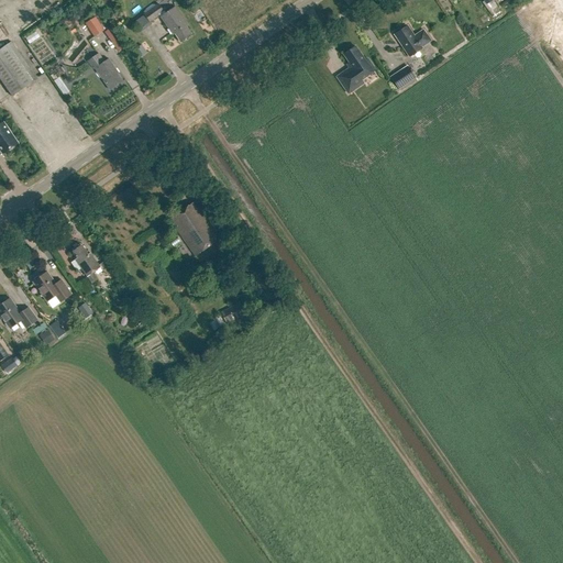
[(175,34),(180,42),(191,34),(186,26),(188,25),(176,7),(166,13),(158,4),(144,14),(150,22),(159,15),(161,18),(173,35),(175,34)]
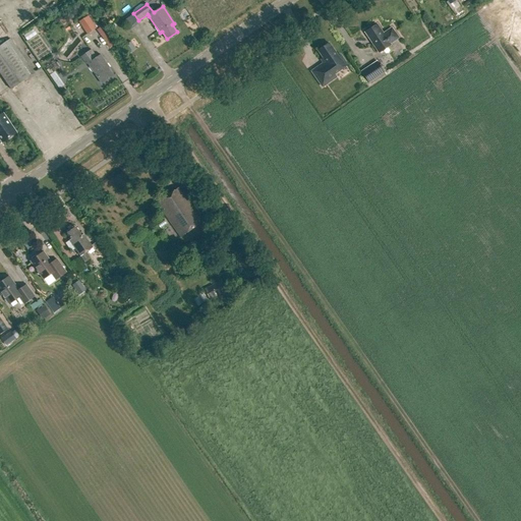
[(79,21),(88,34),(97,27),(89,15),(79,21)]
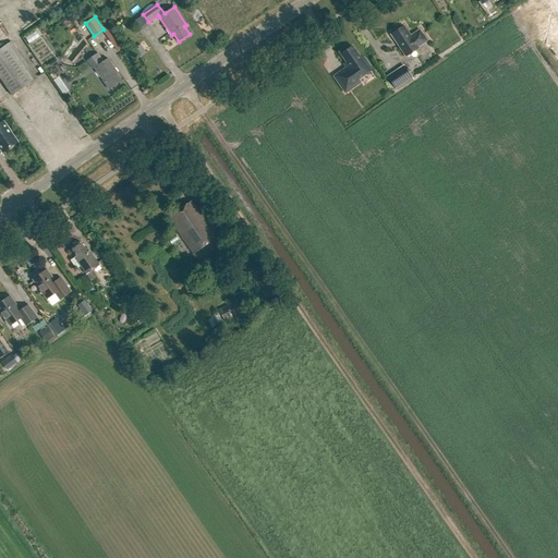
[(427,40),(420,31),(411,36),(403,26),(391,35),(405,57),(419,48),(417,47),(427,40)]
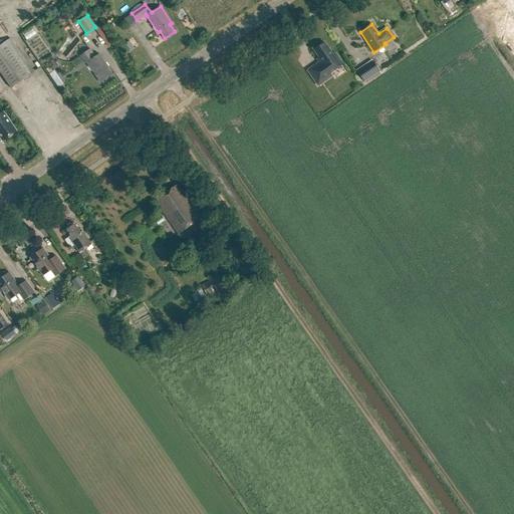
[(193,36),(187,40),(190,44),(196,40),(193,36)]
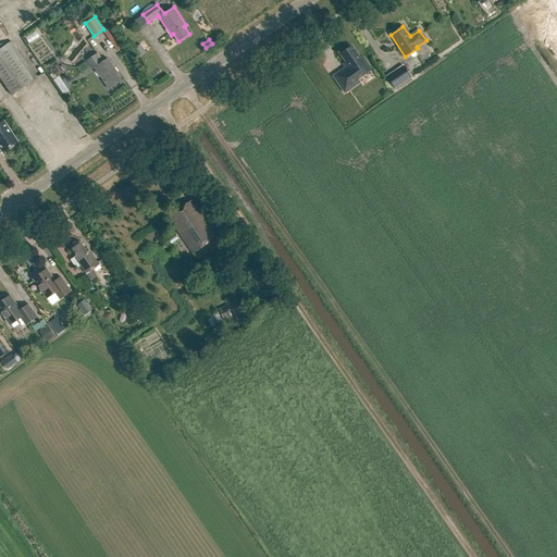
[(11,41),(0,49),(0,77),(12,96),(37,78),(11,41)]
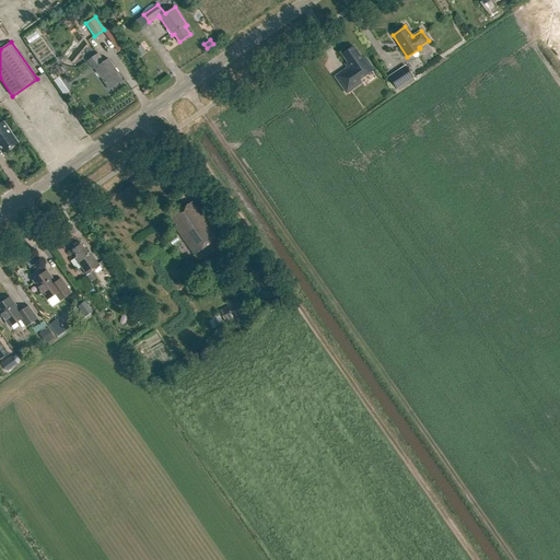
[(336,77),(347,93),(361,83),(359,80),(373,70),(365,59),(363,60),(353,46),(342,55),(348,62),(346,63),(348,68),(336,77)]
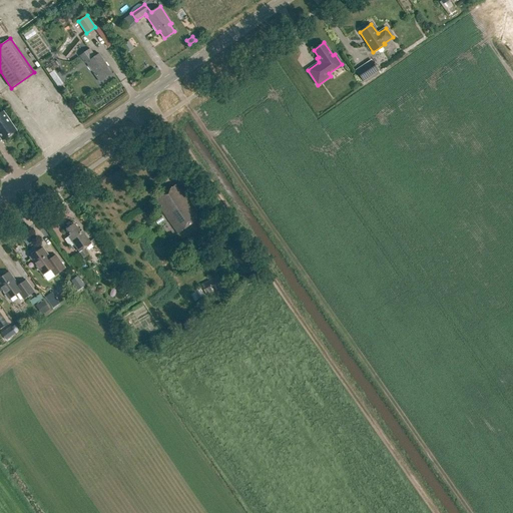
[(105,63),(99,54),(95,56),(89,49),(80,55),(85,63),(86,62),(100,82),(111,74),(104,63),(105,63)]
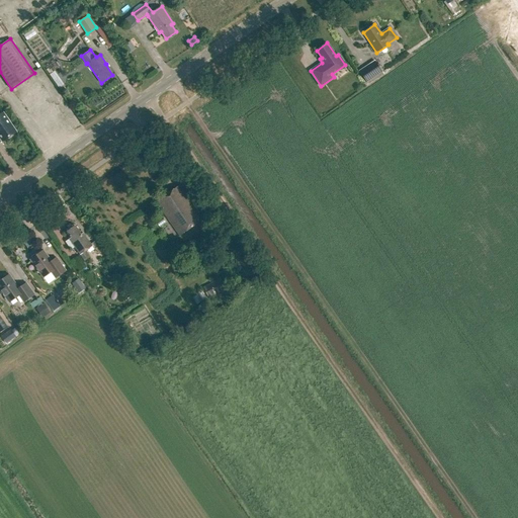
[(374,61),(359,71),(366,82),(381,72),(374,61)]
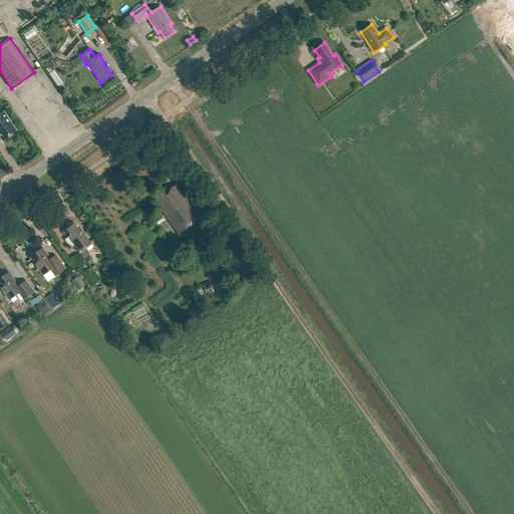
[(0,137),(2,141),(16,131),(3,111),(0,113),(0,137)]
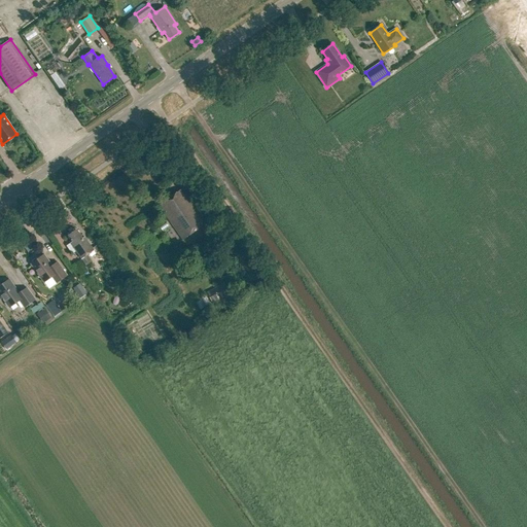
[(166,212),(165,213),(183,240),(207,223),(182,188),(161,204),(166,212)]
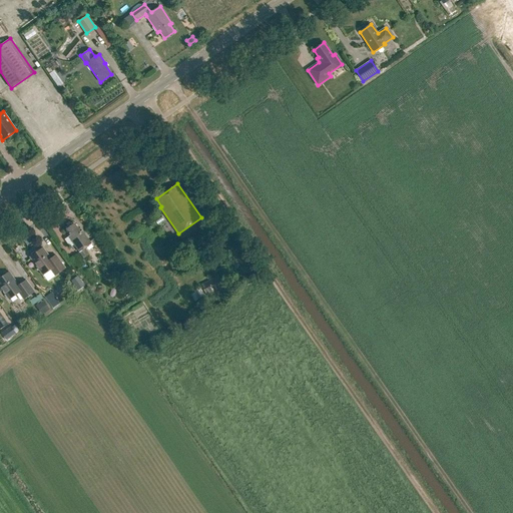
[(67,228),(67,229),(70,235),(69,236),(86,262),(91,258),(85,248),(91,244),(82,230),(80,232),(74,224),(72,223),(67,226),(67,228)]
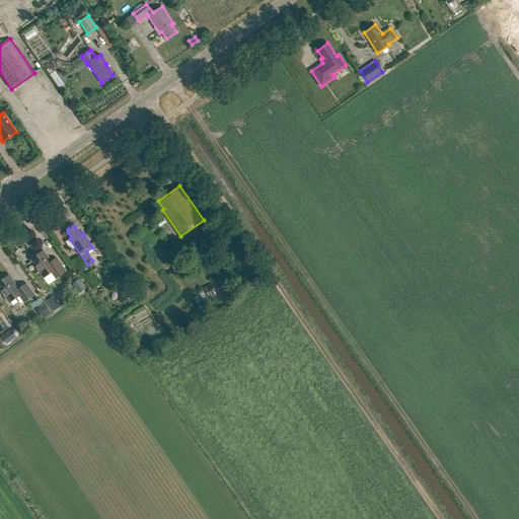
[(44,250),(30,261),(44,279),(51,273),(56,279),(66,272),(57,258),(52,262),(44,250)]
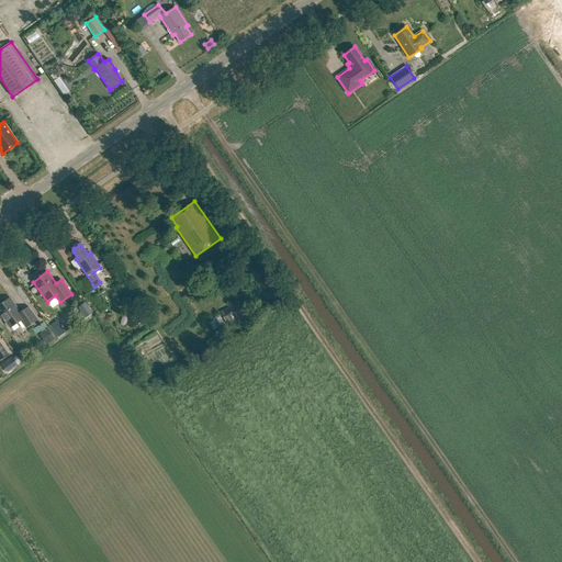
[(94,290),(86,278),(80,282),(88,294),(94,290)]
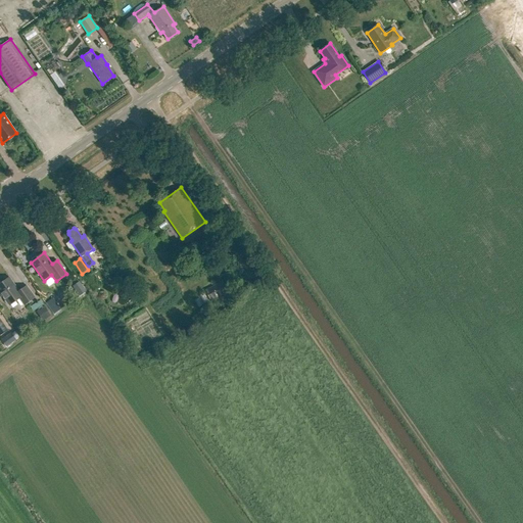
[(110,264),(104,268),(108,275),(114,271),(110,264)]
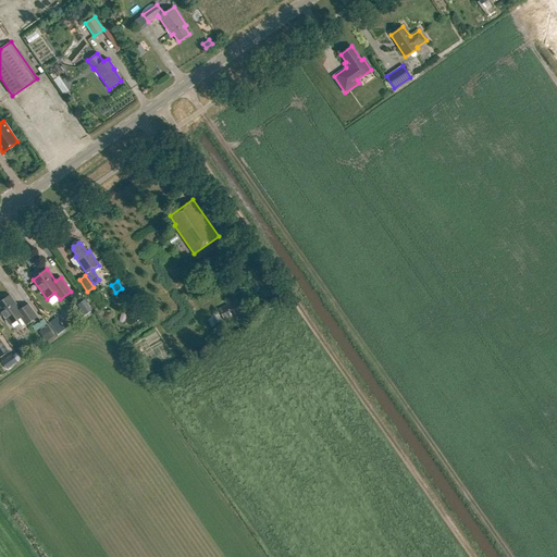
[(26,325),(37,317),(28,305),(21,310),(10,295),(0,301),(0,311),(10,325),(21,318),(26,325)]
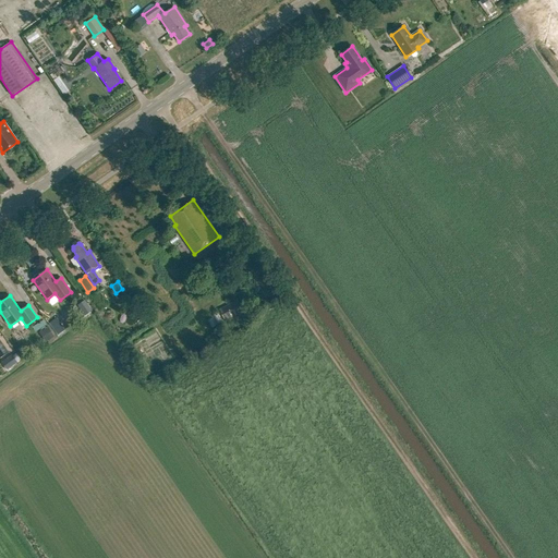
[(220,310),(225,320),(243,313),(239,302),(220,310)]
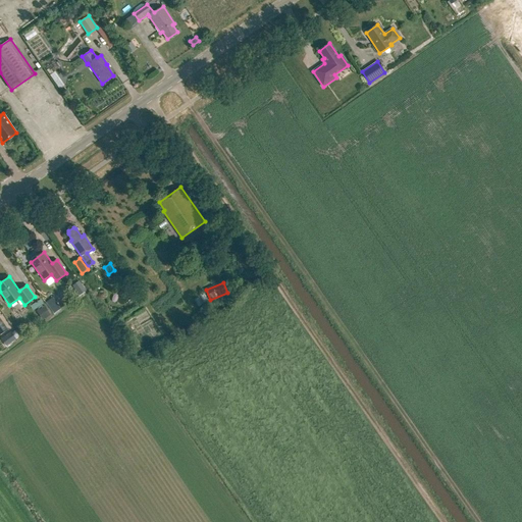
[(51,301),(50,309),(58,310),(58,301),(51,301)]
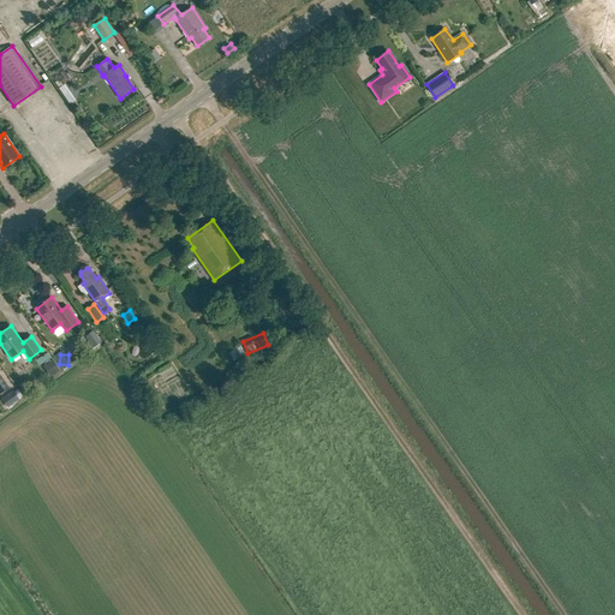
[(19,400),(15,392),(1,401),(7,410),(19,400)]
